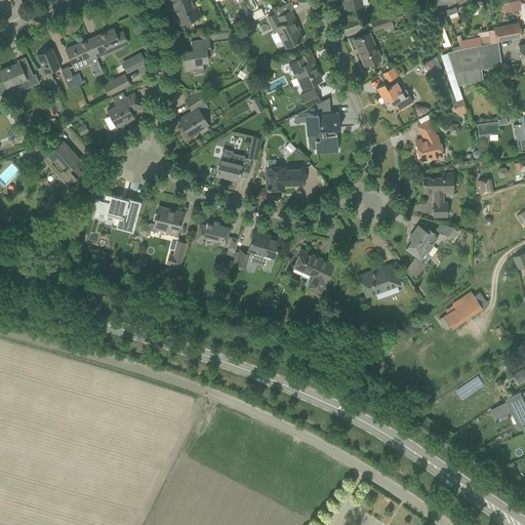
[(169,0),(180,25),(201,15),(197,6),(194,7),(191,0),(169,0)]
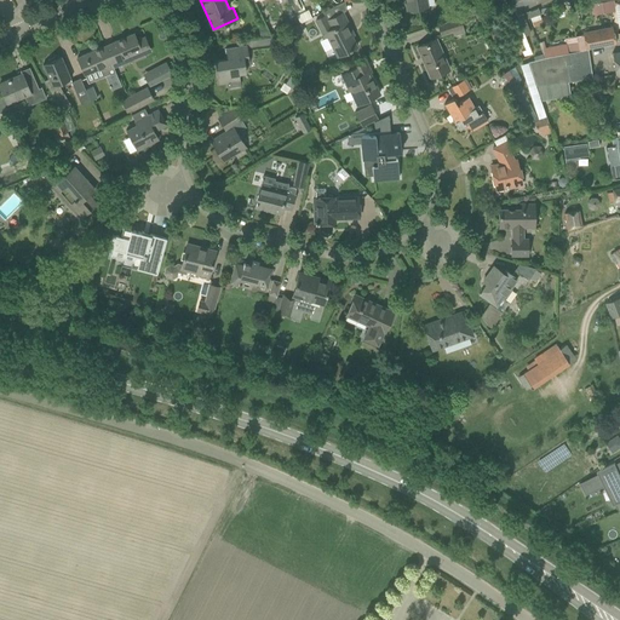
[(300,11),(294,0),(290,0),(288,1),(292,9),(294,13),(300,11)]
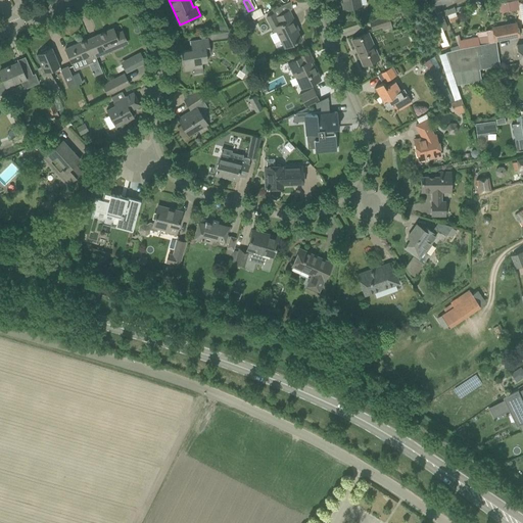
[(341,0),(343,9),(361,6),(359,0),(341,0)]
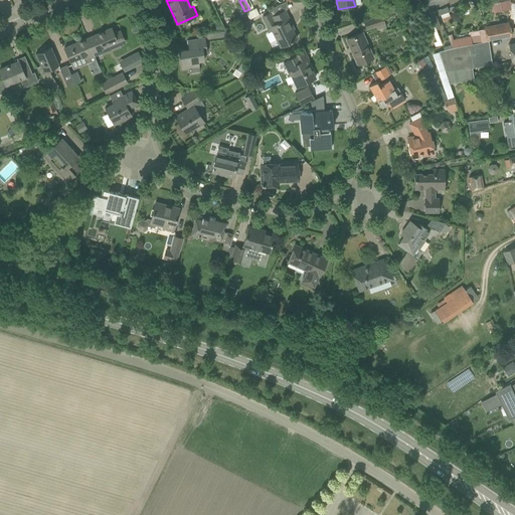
[(508,0),(496,2),(491,2),(493,12),(512,9),(511,3),(510,0),(508,0)]
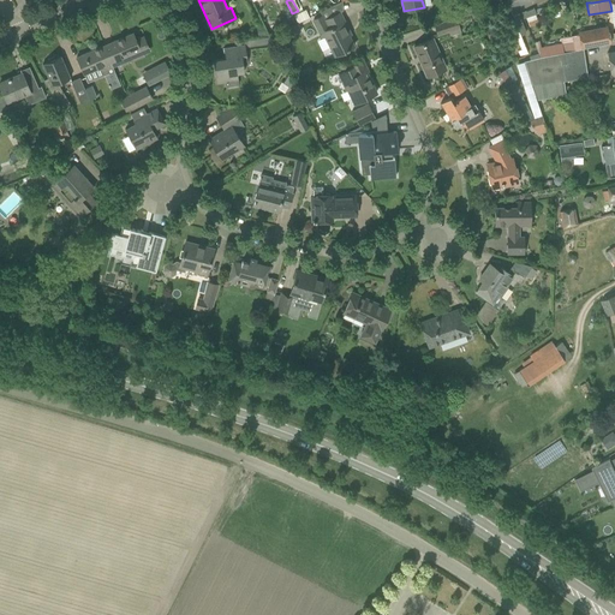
[(448,3),(440,4),(442,15),(451,13),(448,3)]
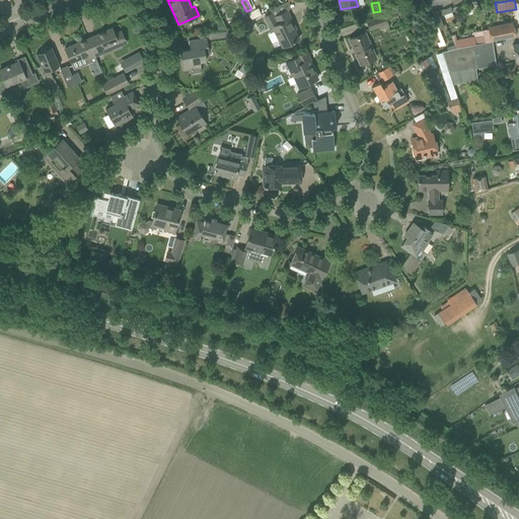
[(390,6),(382,8),(384,14),(392,12),(390,6)]
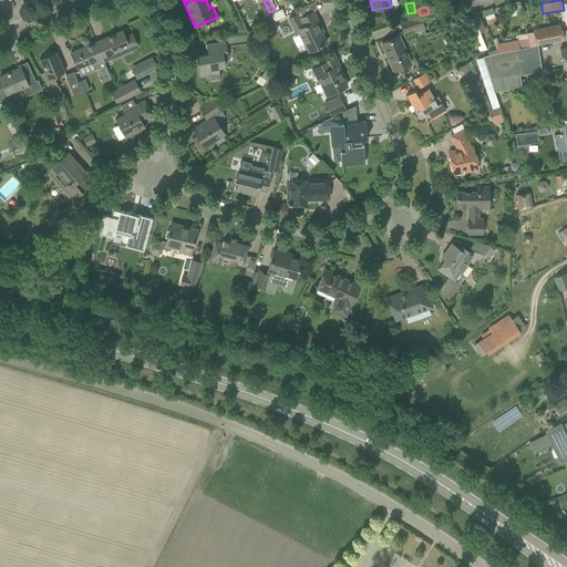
[(297,14),(288,19),(294,30),(297,35),(292,38),(297,47),(303,43),(308,52),(316,48),(326,43),(319,29),(321,28),(313,11),(303,17),(299,19),(297,14)]
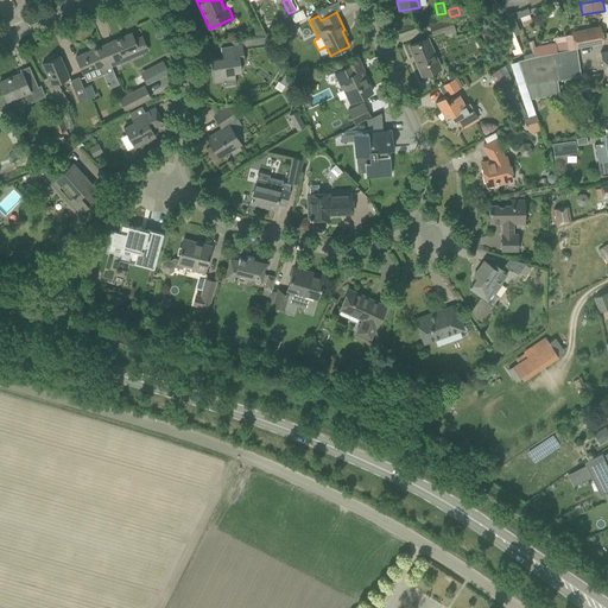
[(540,12),(531,14),(533,24),(543,21),(540,12)]
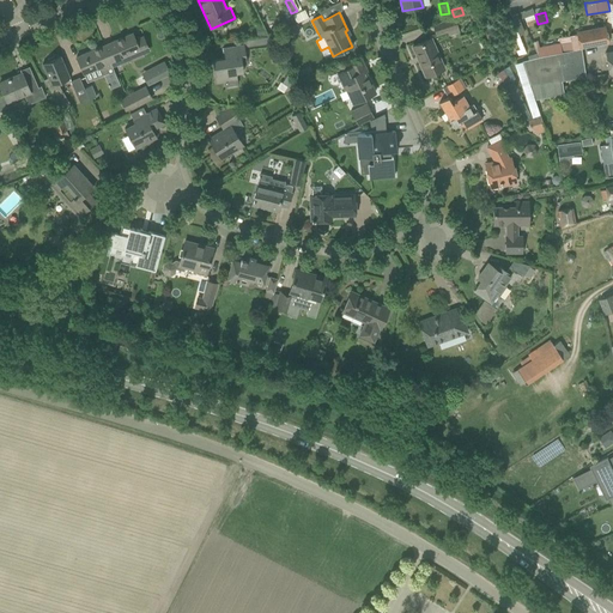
[(519,36),(525,34),(517,14),(511,17),(519,36)]
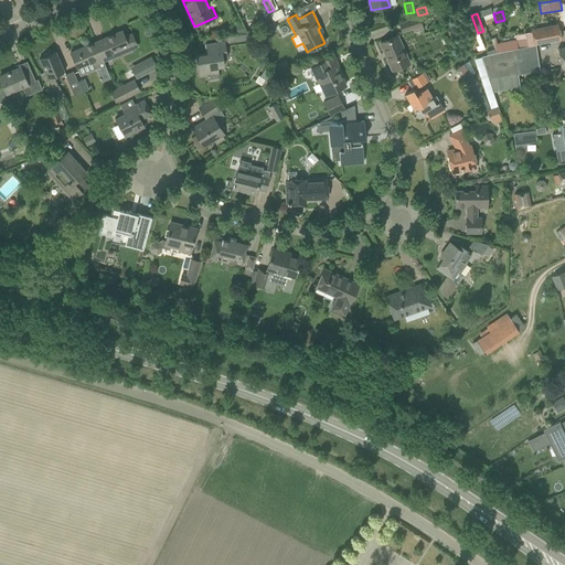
[(402,33),(420,27),(418,18),(400,24),(402,33)]
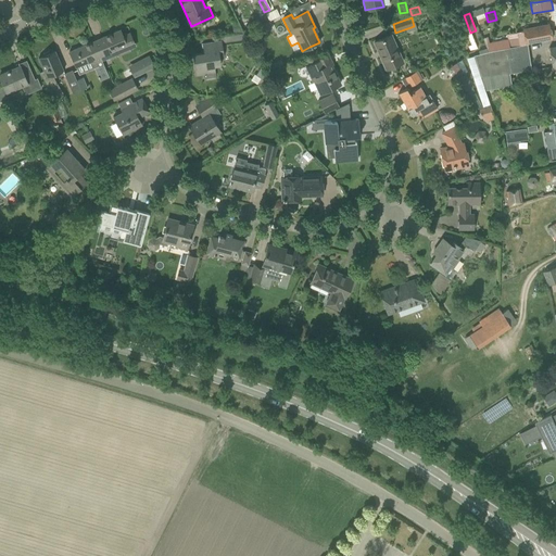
[(552,39),(550,24),(522,29),(522,32),(512,34),(515,48),(527,45),(552,39)]
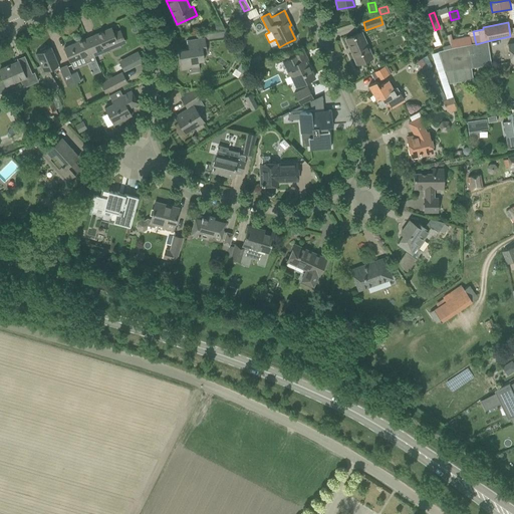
[(215,23),(216,31),(225,29),(221,23),(215,23)]
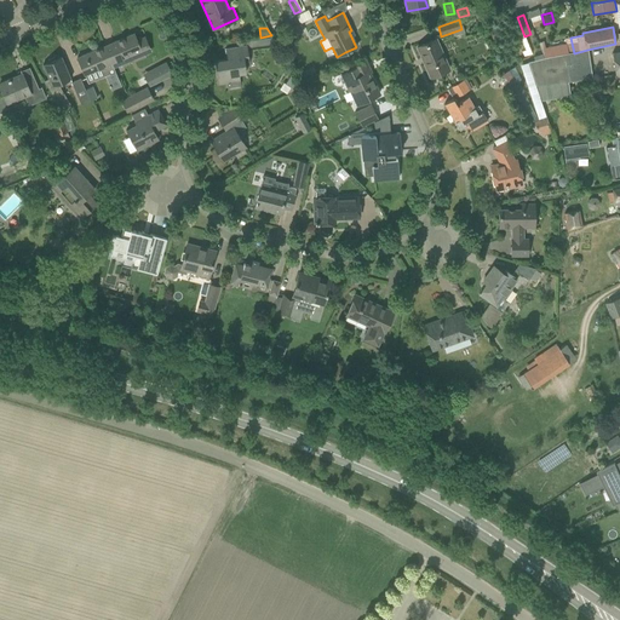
[(133,34),(103,46),(113,68),(133,58),(131,53),(148,46),(144,38),(137,41),(133,34)]
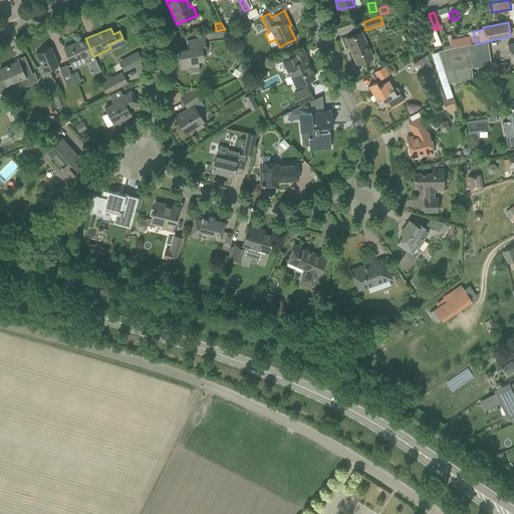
[(356,64),(366,60),(372,58),(360,33),(355,35),(345,39),(356,64)]
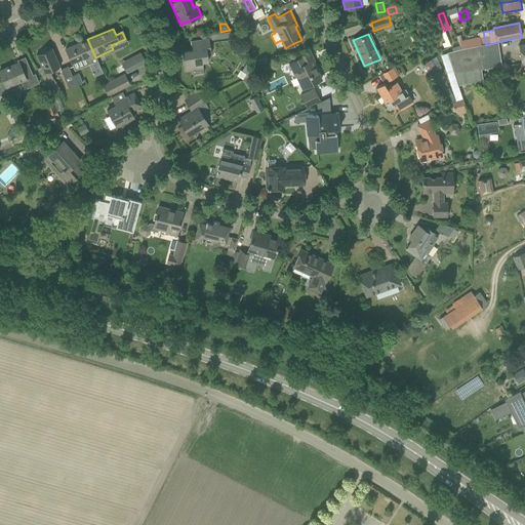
[(72,64),(75,70),(87,64),(86,61),(95,57),(87,39),(66,49),(69,58),(72,64)]
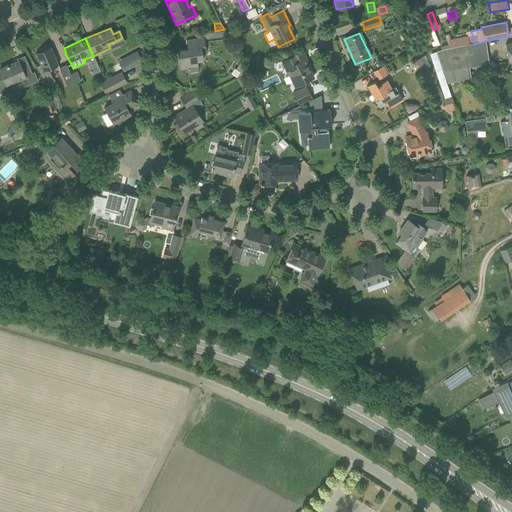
[(187,48),(177,50),(180,70),(190,68),(198,67),(197,61),(203,60),(202,52),(206,52),(204,40),(203,38),(195,39),(186,40),(187,48)]
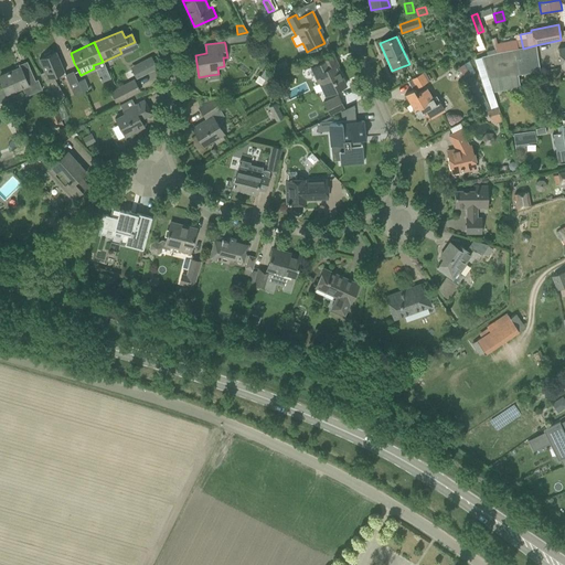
[(518,75),(540,72),(535,45),(523,49),(481,57),(493,92),(520,87),(518,75)]
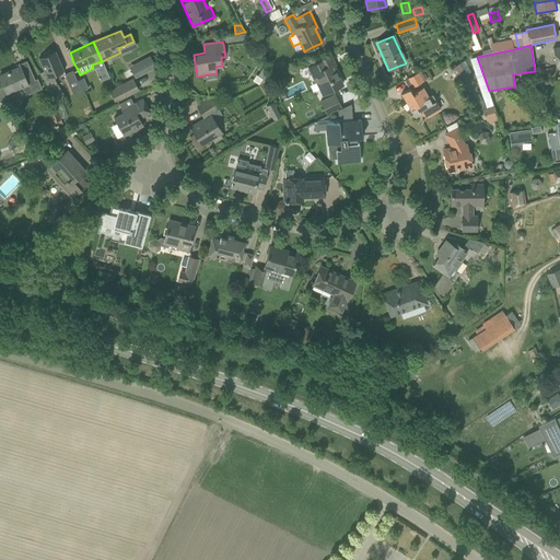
[(63,95),(53,77),(63,71),(55,51),(51,53),(48,51),(44,54),(43,57),(38,58),(44,71),(39,73),(56,100),(63,95)]
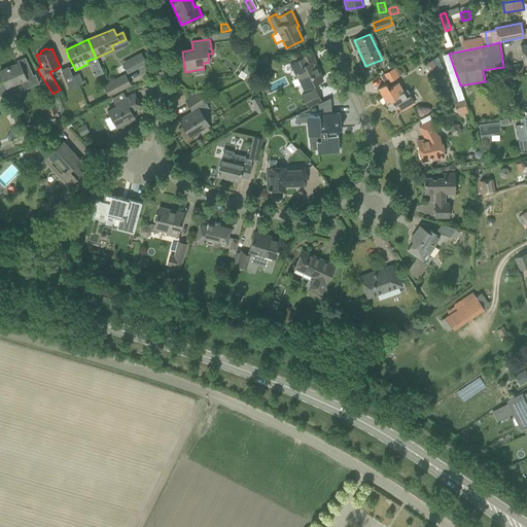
[(289,63),(285,65),(283,67),(283,69),(284,72),(286,73),(289,73),(292,71),(296,77),(300,75),(307,89),(322,80),(311,58),(313,57),(311,53),(302,57),(303,58),(290,64),(289,63)]
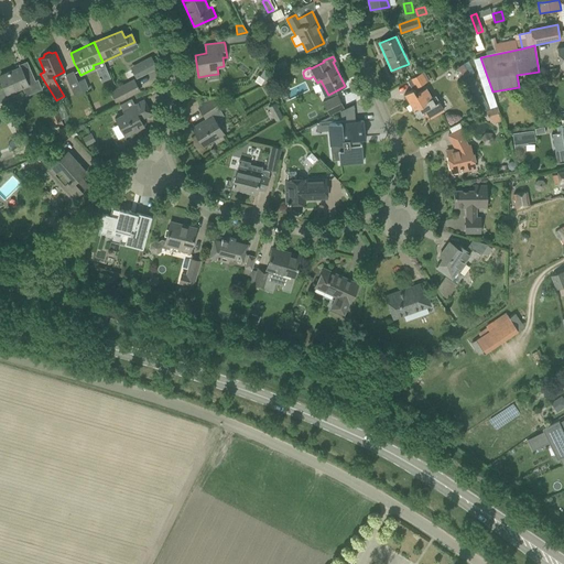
[(130,69),(136,79),(156,67),(151,58),(130,69)]
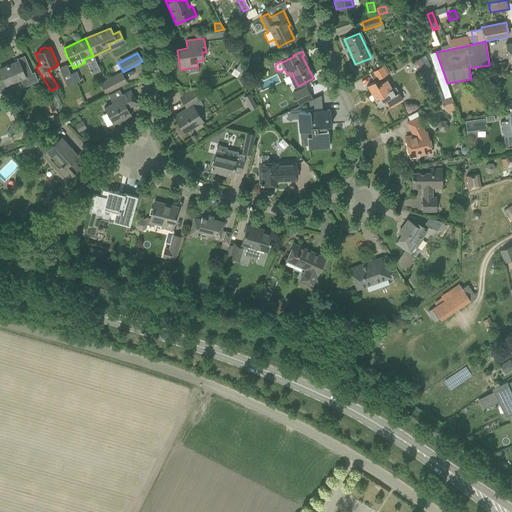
[(430,55),(420,56),(422,68),(430,67),(428,58),(431,57),(430,55)]
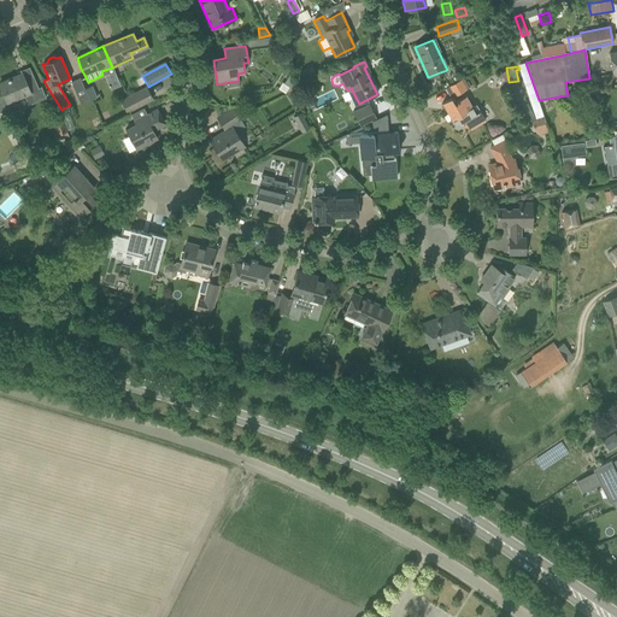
[(0,87),(4,94),(0,95),(0,100),(5,110),(9,109),(6,103),(23,95),(28,105),(45,98),(40,87),(37,88),(34,78),(25,82),(22,74),(0,83),(0,87)]
